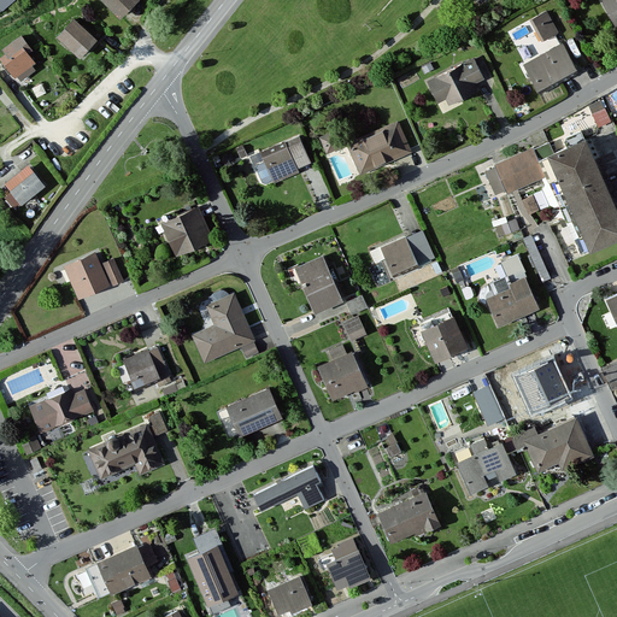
[(12,0),(0,0),(0,7),(1,10),(12,0)]
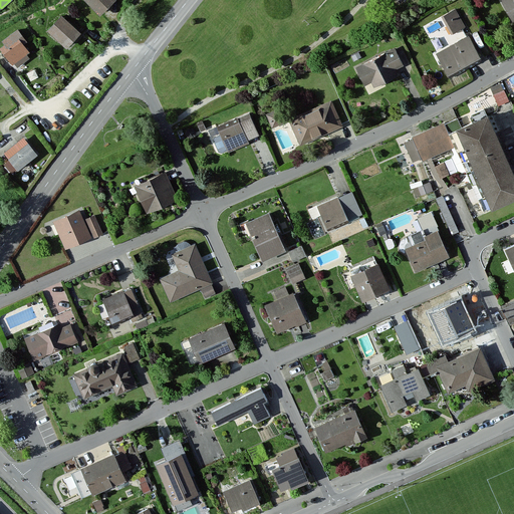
[(114,0),(83,0),(100,16),(114,0)]
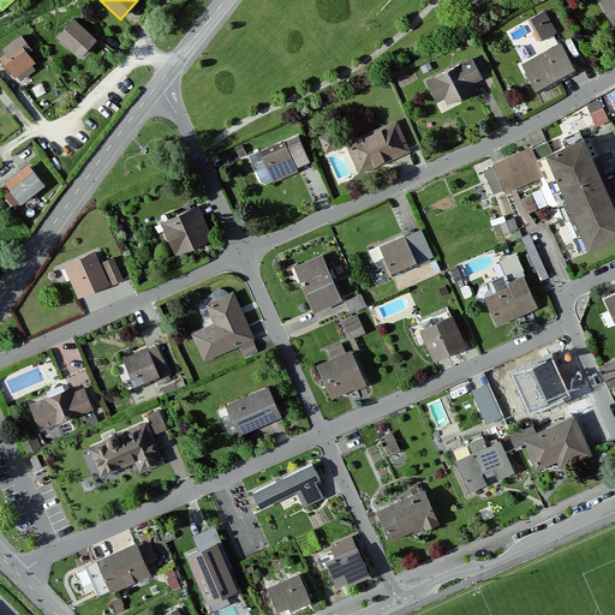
[(614,0),(603,0),(599,3),(614,28),(614,0)]
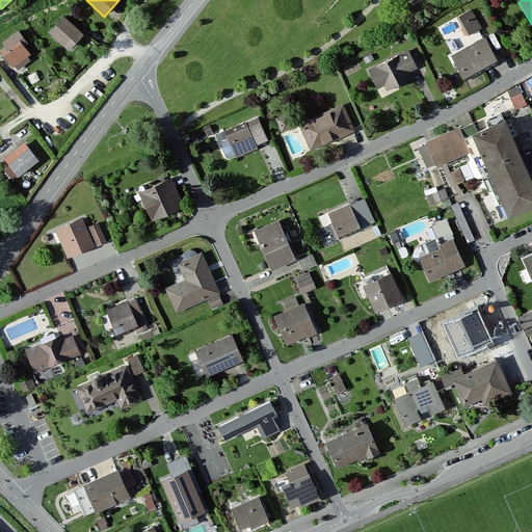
[(471,10),(458,17),(468,35),(480,29),(471,10)]
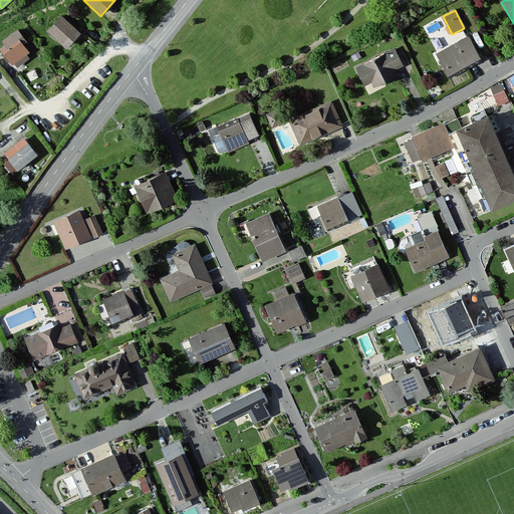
[(80,33),(62,17),(48,33),(67,49),(80,33)]
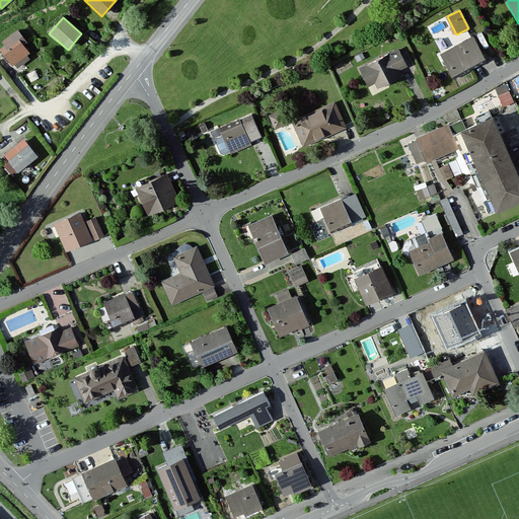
[(26,44),(18,31),(3,42),(6,47),(1,50),(13,66),(29,55),(23,46),(26,44)]
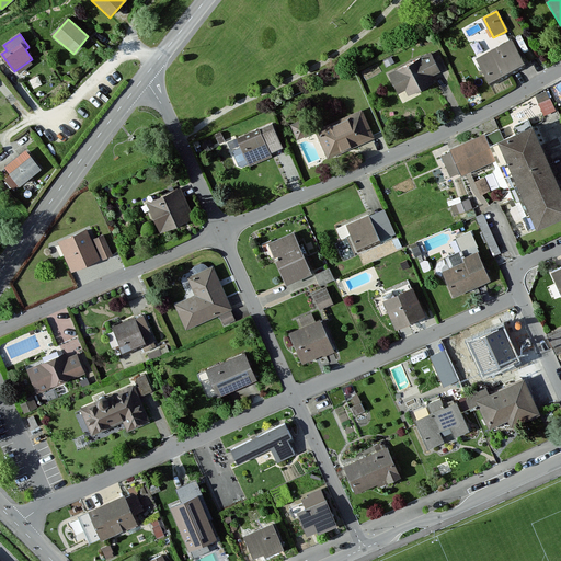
[(511,41),(477,59),(489,81),(523,64),(511,41)]
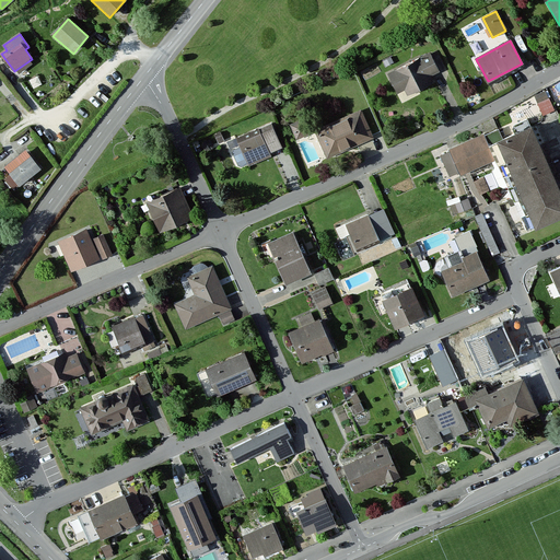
[(430,55),(389,74),(398,91),(406,88),(408,94),(431,83),(428,77),(438,71),(430,55)]
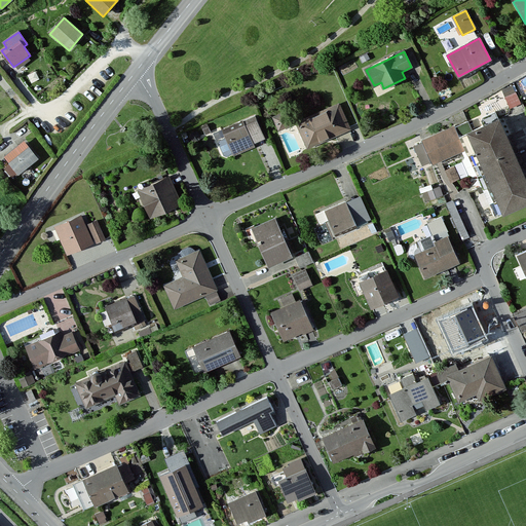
[(363,63),(370,59),(367,54),(361,58),(363,63)]
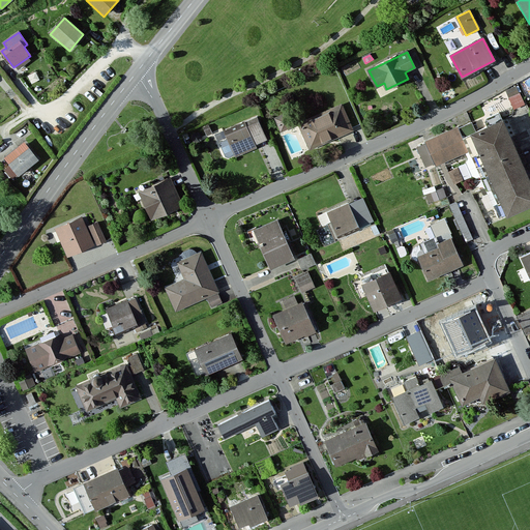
[(517,86),(506,91),(513,109),(524,104),(517,86)]
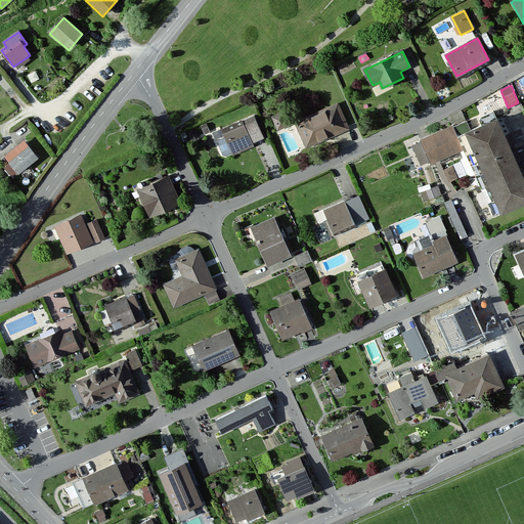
[(338,104),(295,122),(306,148),(349,130),(338,104)]
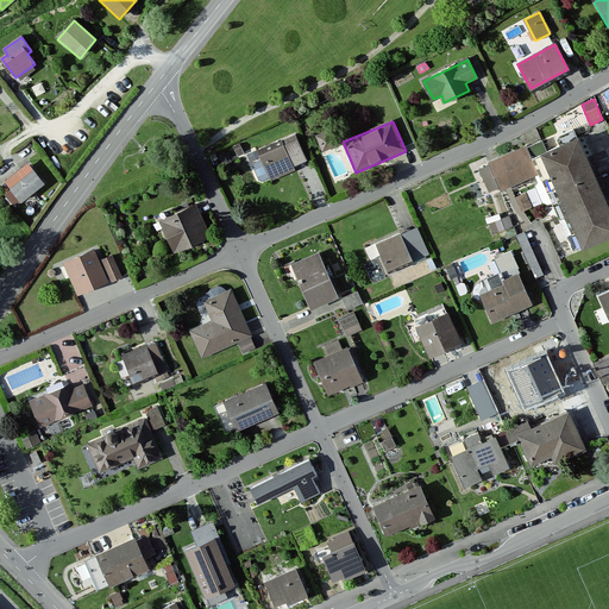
[(315,136),(322,152),(336,146),(328,130),(315,136)]
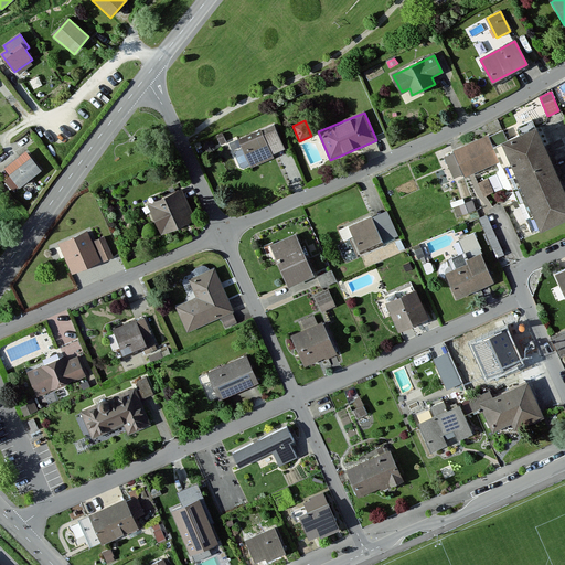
[(275,126),(262,131),(272,155),(285,149),(275,126)]
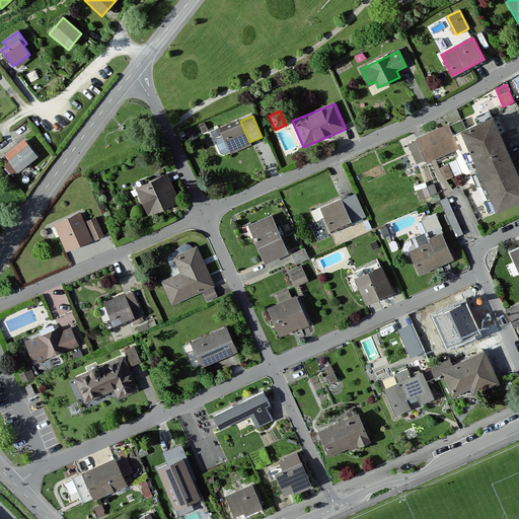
[(518,180),(492,120),(461,133),(497,212),(518,202),(518,180)]
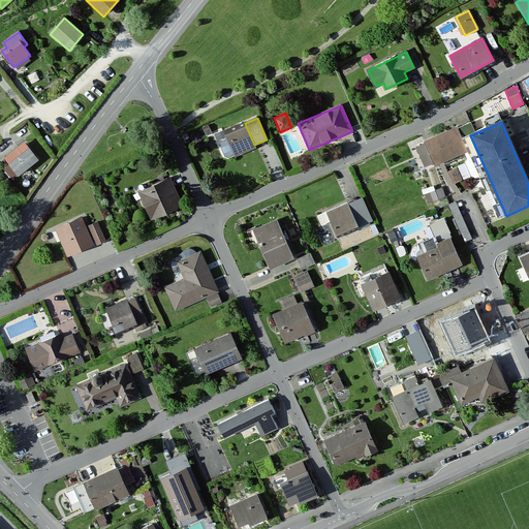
[(245,123),(224,131),(235,155),(254,147),(254,145),(245,123)]
